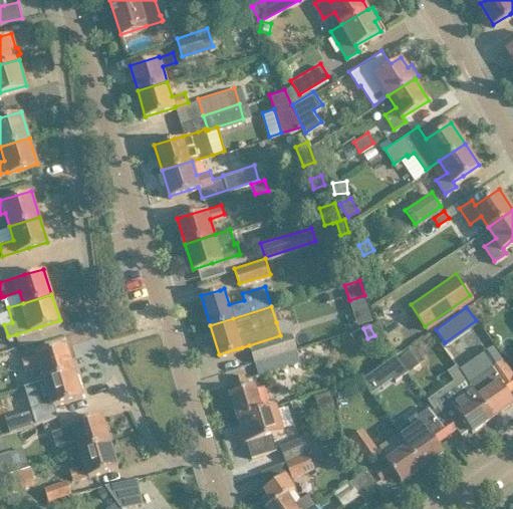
[(280,335),(249,345),(254,359),(274,353),(295,346),(291,332),(280,335)]
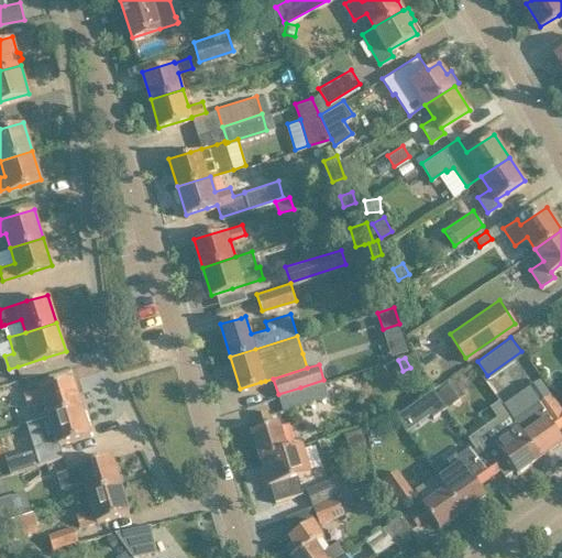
[(51,383),(22,392),(26,404),(43,398),(48,415),(80,405),(72,376),(51,383)]
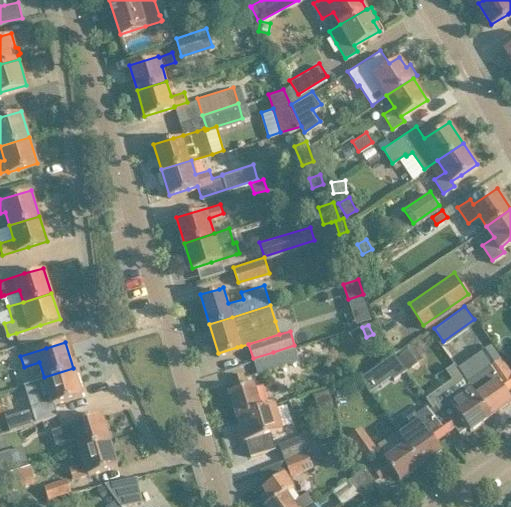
[(412,343),(399,353),(405,362),(419,353),(412,343)]
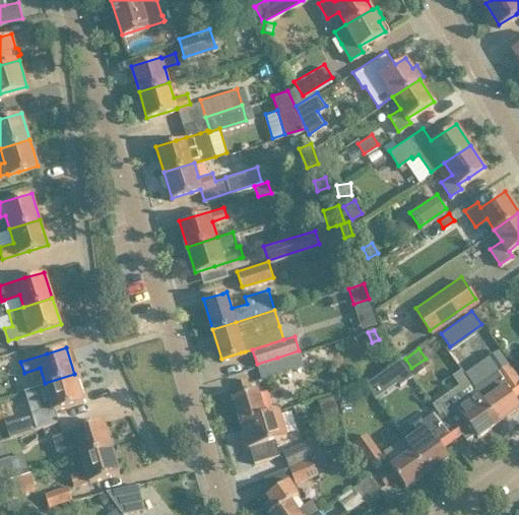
[(387,366),(366,381),(376,396),(398,380),(399,383),(411,375),(400,357),(387,366)]
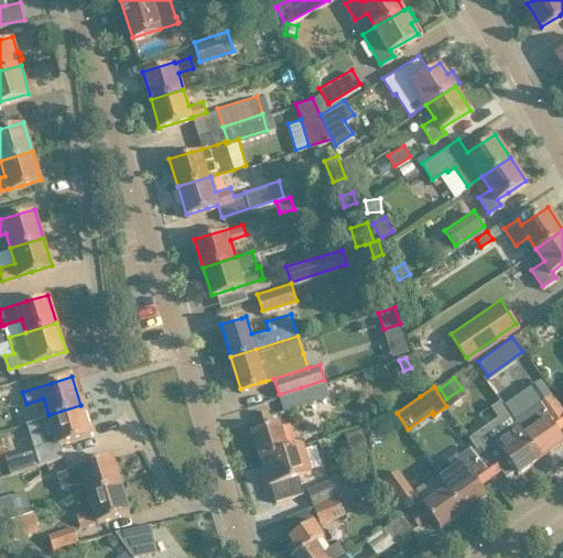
[(301,387),(279,394),(283,408),(305,402),(301,387)]
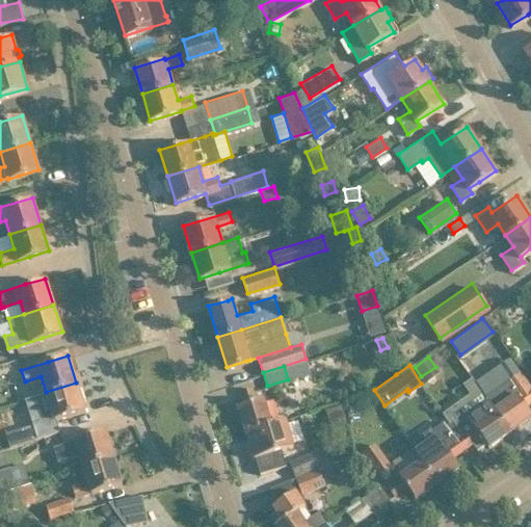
[(507,379),(485,395),(486,397),(495,409),(496,410),(510,429),(530,414),(530,413),(525,404),(530,399),(530,386),(530,385),(520,369),(519,370),(506,378),(507,379)]
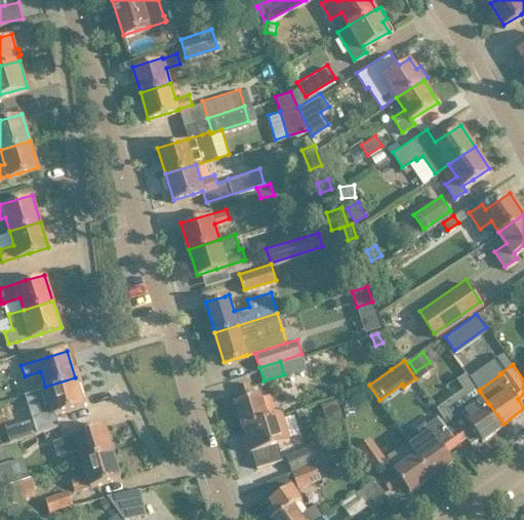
[(45,387),(25,393),(32,417),(36,431),(58,425),(54,412),(64,409),(83,403),(75,377),(45,387)]
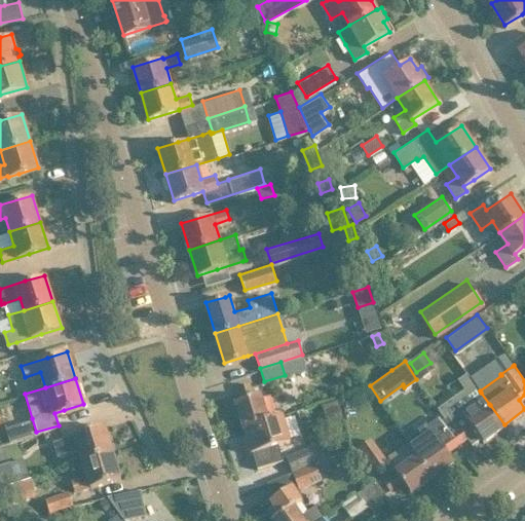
[(253,395),(249,381),(237,384),(241,399),(235,400),(244,425),(267,418),(260,393),(253,395)]
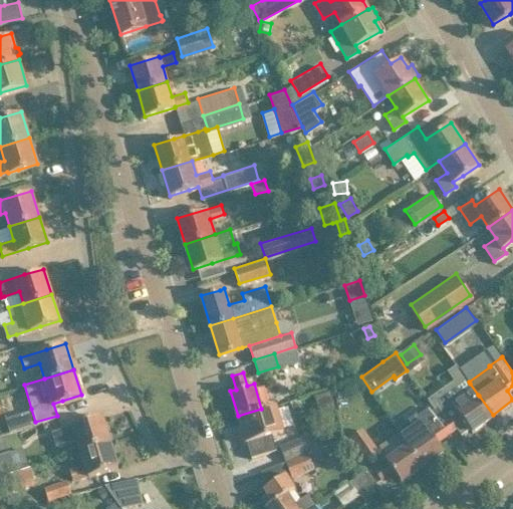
[(453,379),(428,398),(434,406),(437,405),(439,409),(453,429),(457,426),(461,433),(469,427),(471,430),(493,415),(479,396),(469,382),(462,372),(453,379)]
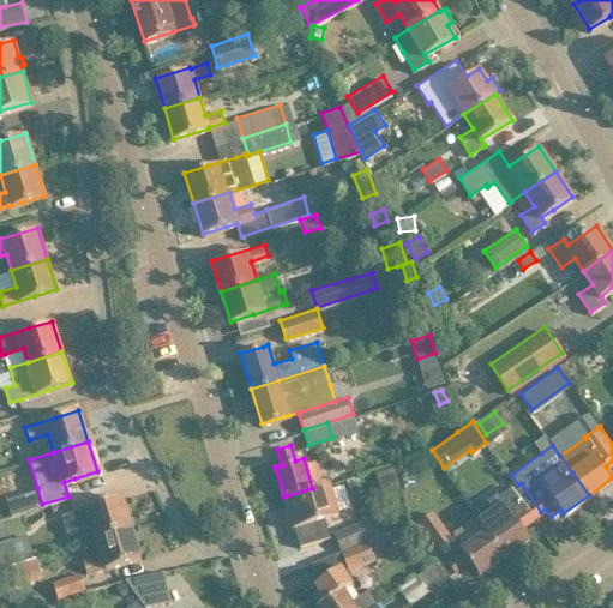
[(312,488),(284,497),(293,527),(294,525),(300,545),(330,535),(324,516),(337,512),(329,483),(312,488)]
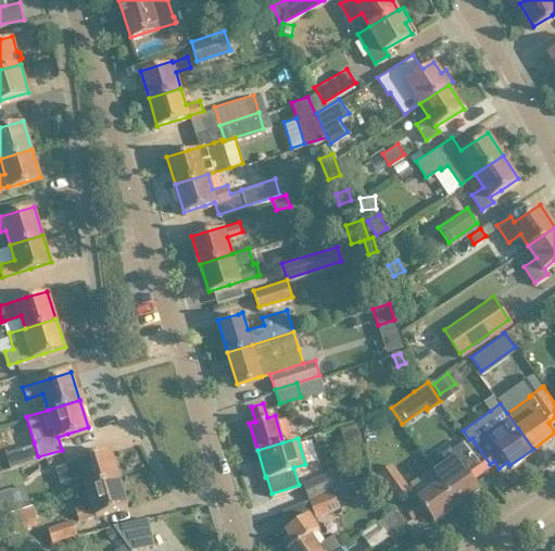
[(463,439),(428,464),(430,466),(430,467),(436,474),(441,481),(456,503),(459,501),(463,506),(470,501),(467,496),(479,487),(471,477),(483,468),(487,466),(490,464),(475,442),(472,438),(469,439),(465,442),(463,439)]
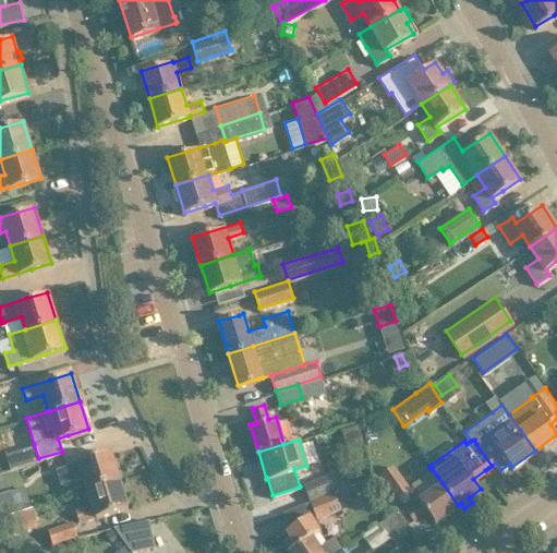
[(34,444),(5,453),(10,467),(38,458),(34,444)]
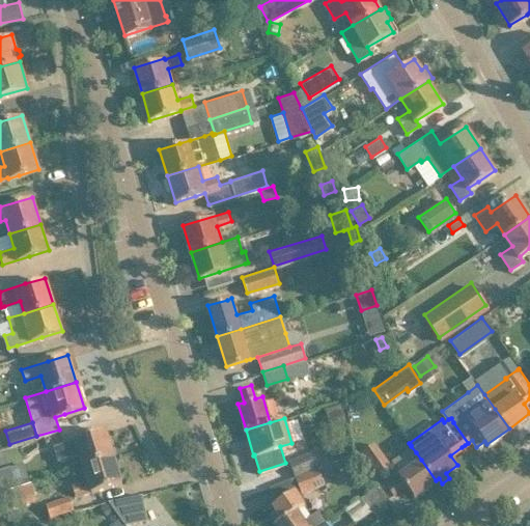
[(113,454),(105,427),(53,445),(57,459),(79,451),(82,464),(113,454)]
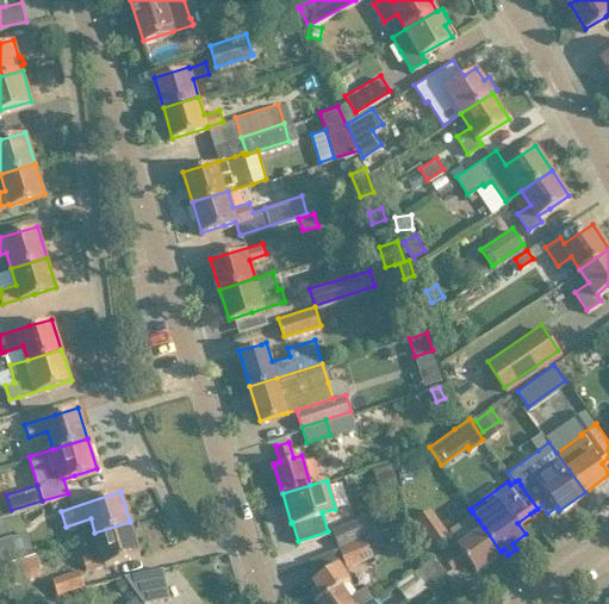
[(435,543),(449,533),(429,506),(415,516),(435,543)]
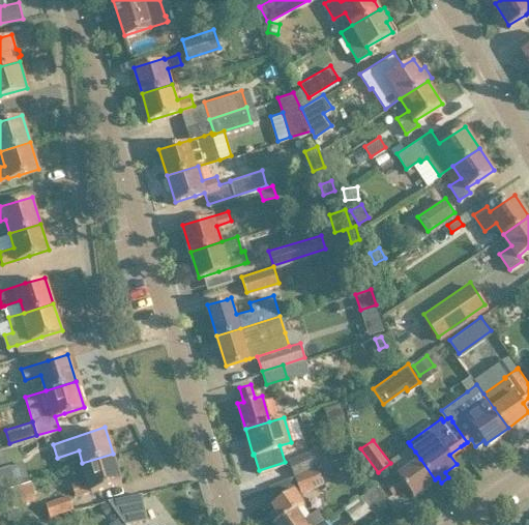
[(322,444),(288,458),(293,473),(294,474),(328,460),(322,444)]
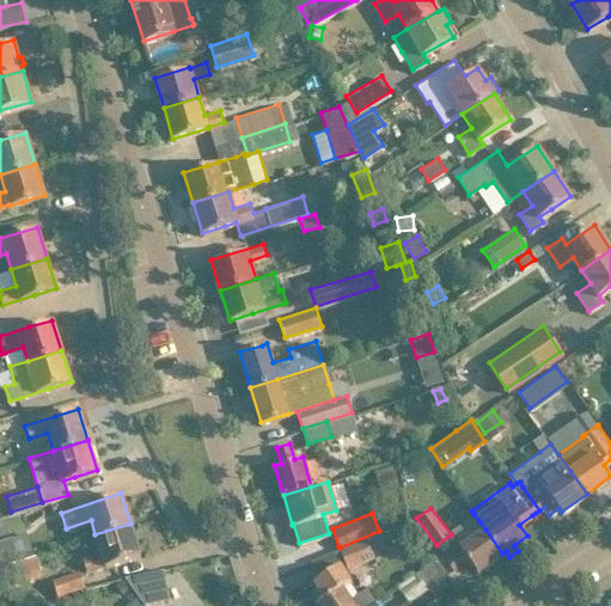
[(462,549),(446,559),(447,561),(453,568),(468,558),(477,571),(502,554),(486,530),(480,521),(466,531),(472,539),(463,546),(460,548),(462,549)]
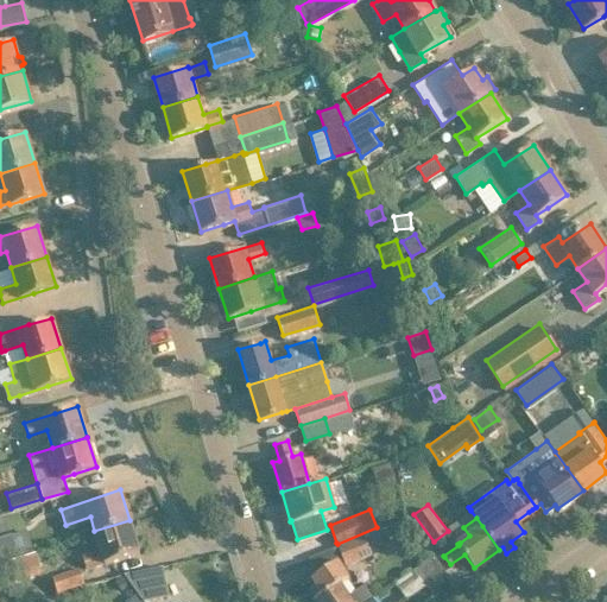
[(87,566),(117,558),(139,551),(130,520),(94,531),(100,547),(82,552),(87,566)]
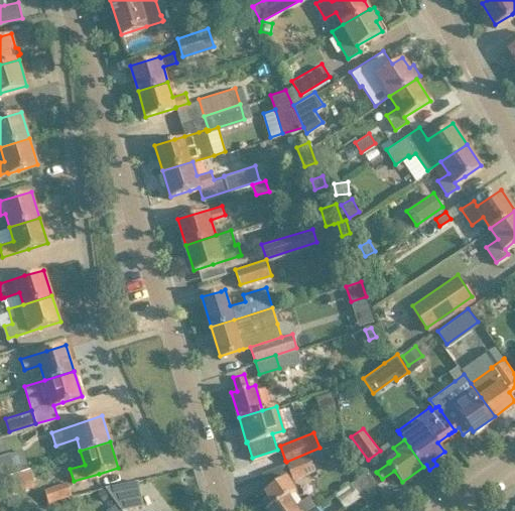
[(10,451),(0,454),(0,476),(7,474),(16,471),(15,471),(14,467),(10,451)]
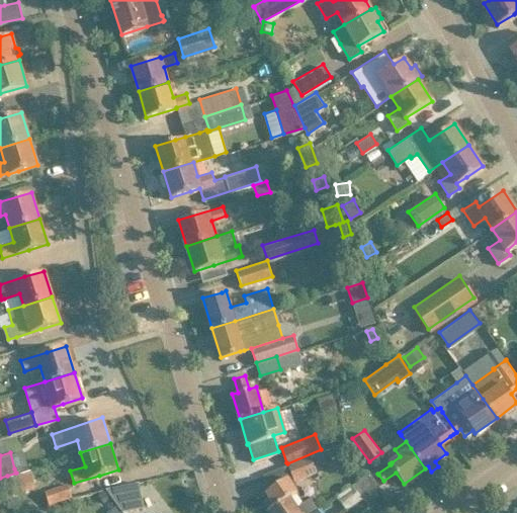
[(309,454),(287,463),(291,475),(293,480),(316,471),(315,467),(309,454)]
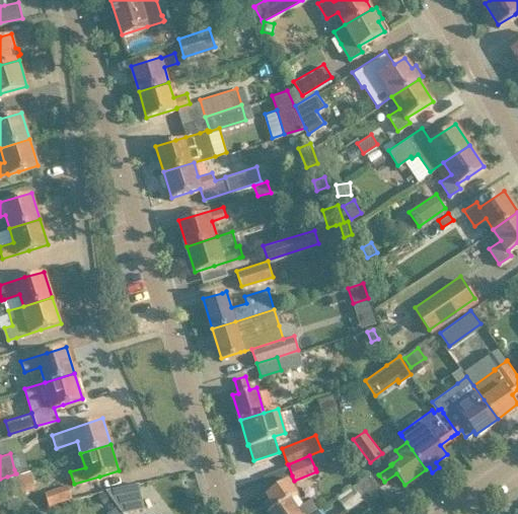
[(370,471),(336,495),(345,509),(348,507),(363,497),(368,504),(381,495),(376,488),(379,485),(370,471)]
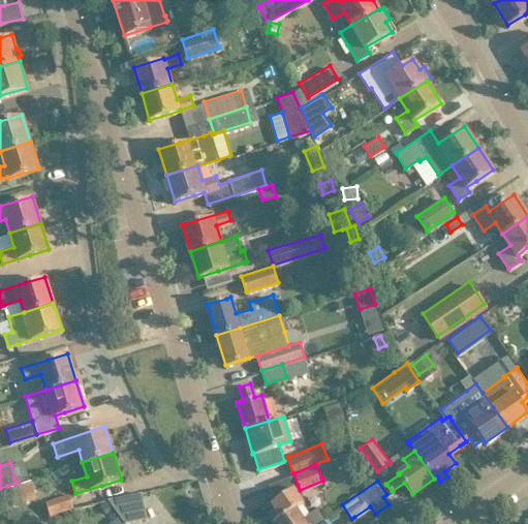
[(302,517),(294,507),(303,501),(293,487),(271,502),(280,516),(273,521),(275,523),(314,523),(324,518),(317,506),(302,517)]
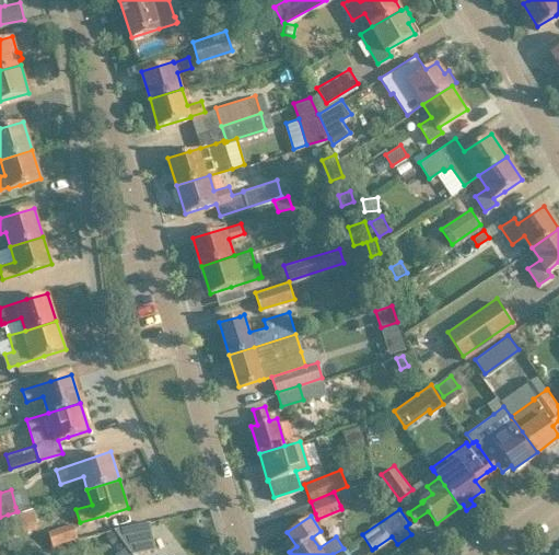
[(150,520),(116,527),(120,534),(134,552),(155,547),(150,520)]
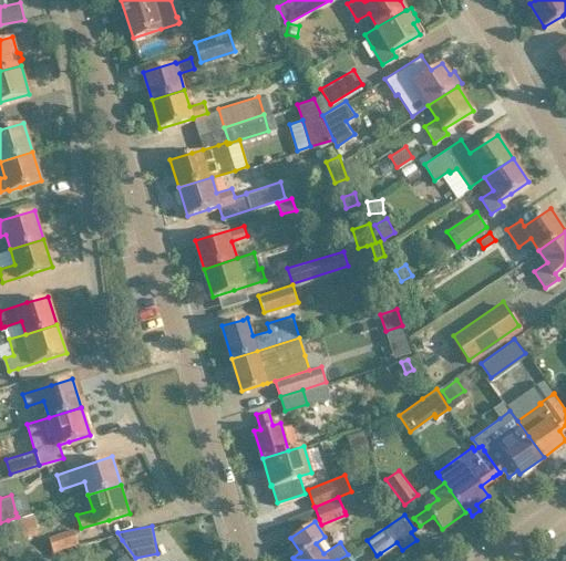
[(52,549),(78,540),(73,529),(49,537),(52,549)]
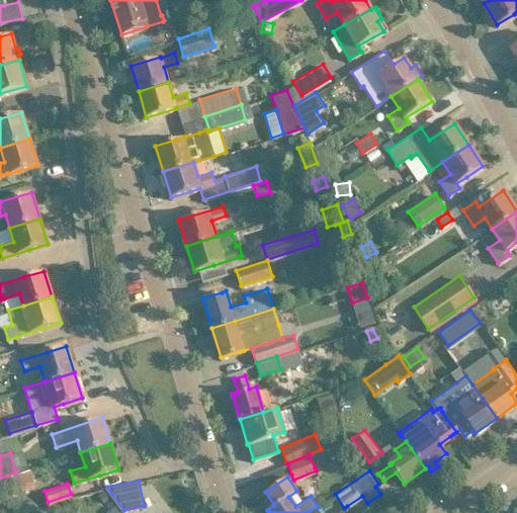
[(107,487),(97,494),(103,501),(111,494),(107,487)]
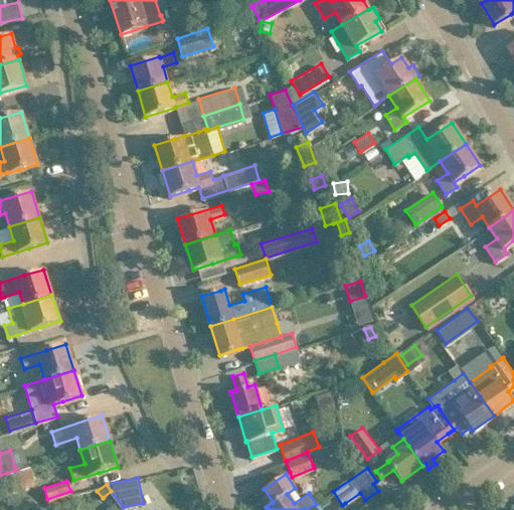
[(72,496),(66,505),(74,509),(80,500),(72,496)]
